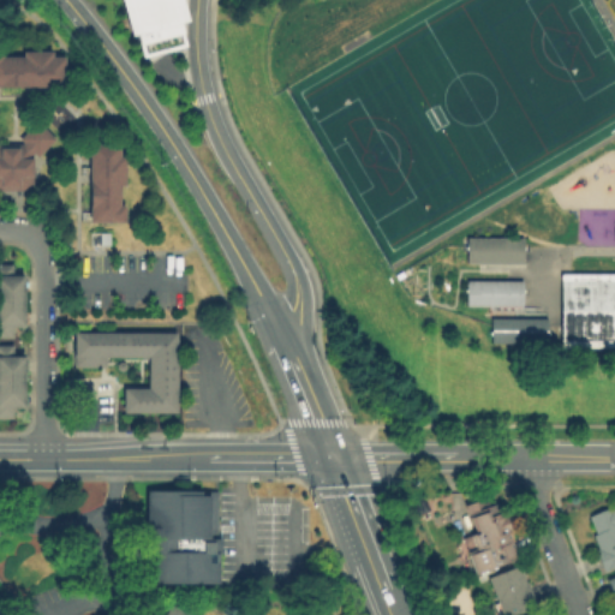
[(177,0),(185,25),(178,28),(180,37),(179,37),(183,51),(139,63),(135,47),(137,46),(136,40),(129,41),(115,0),(177,0)]
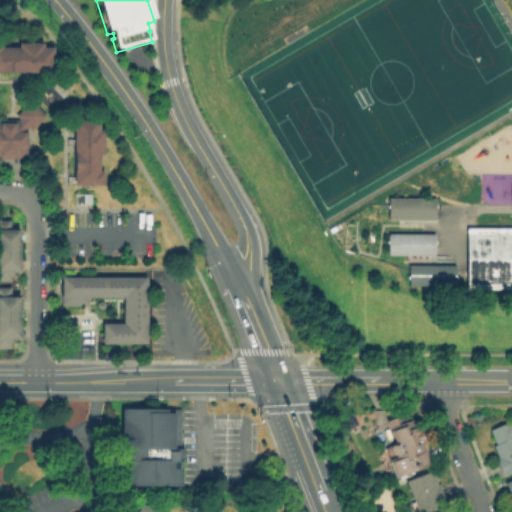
[(54,76),(0,76),(0,46),(2,46),(2,50),(18,50),(18,46),(44,45),(44,51),(54,51),(54,76)]
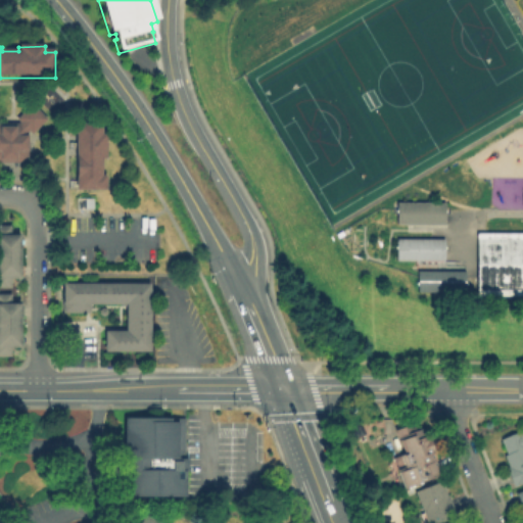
[(24,135),(24,138),(27,138),(27,164),(0,164),(0,126),(16,126),(17,124),(15,122),(30,106),(45,122),(32,135),(28,131),(24,135)]
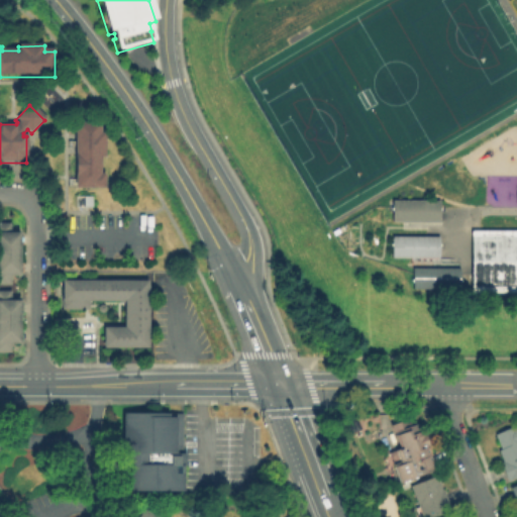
[(75,190),(75,123),(101,123),(101,134),(106,134),(106,159),(101,159),(101,175),(106,175),(106,190),(75,190)]
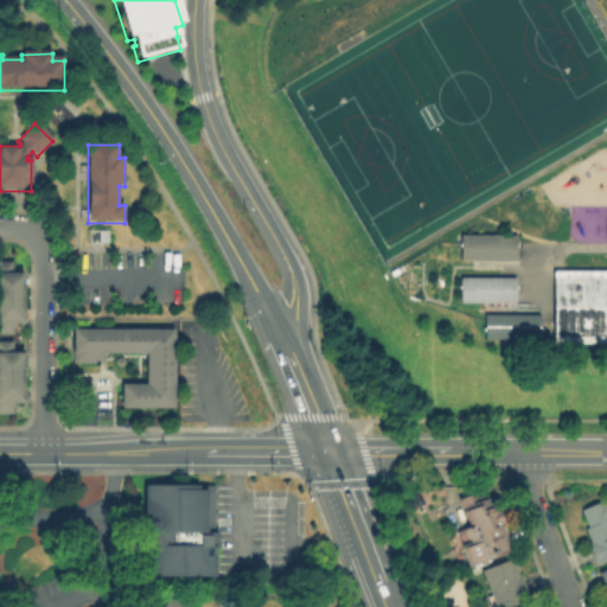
[(513,257),(458,257),(459,232),(513,232),(513,257)]
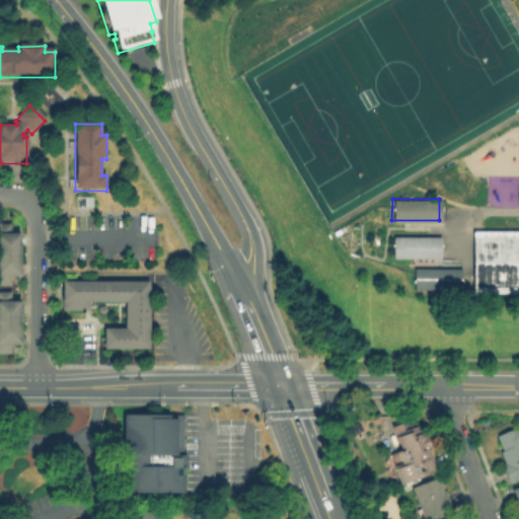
[(20,256),(0,256),(0,225),(10,225),(10,235),(20,235),(20,256)]
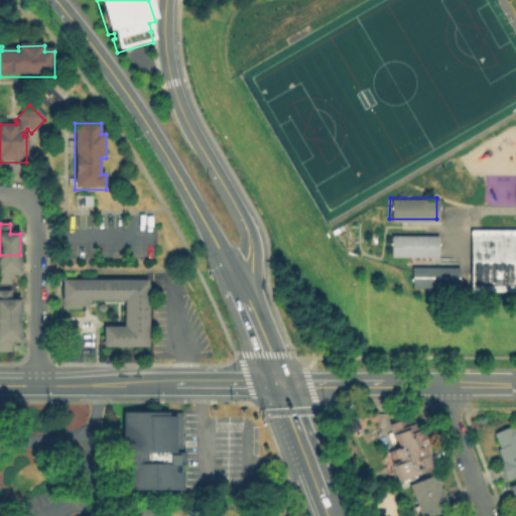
[(515,292),(472,292),(472,231),(515,231),(515,292)]
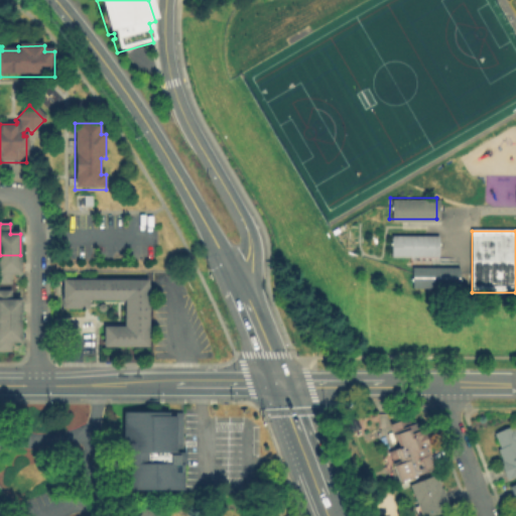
[(434,256),(388,255),(388,234),(435,235),(434,256)]
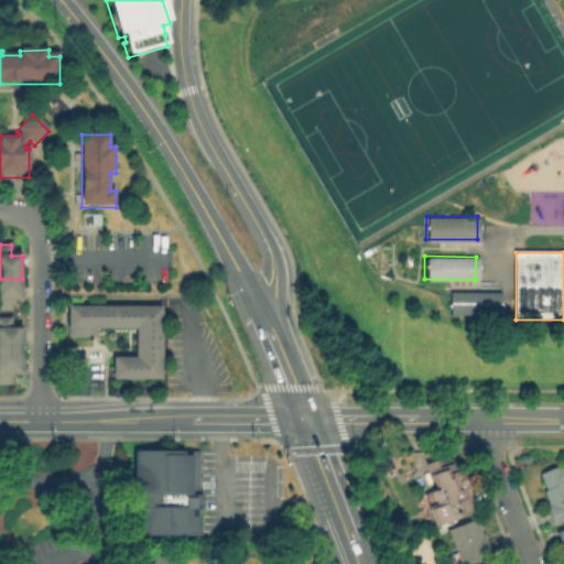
[(0,279),(22,279),(22,303),(10,303),(10,312),(0,312),(0,279)]
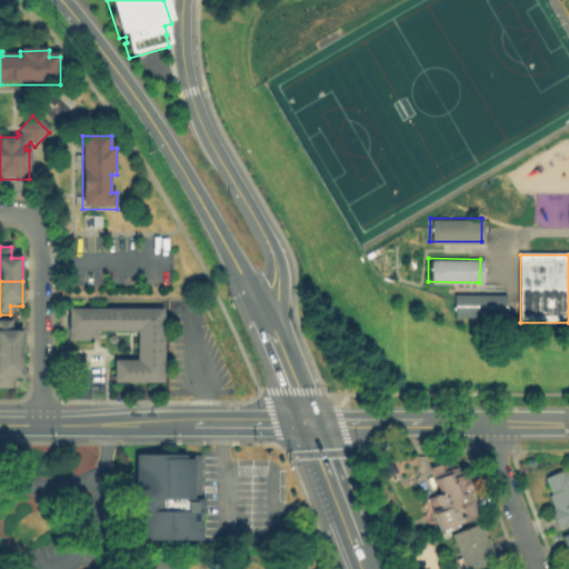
[(502,317),(451,316),(451,292),(503,292),(502,317)]
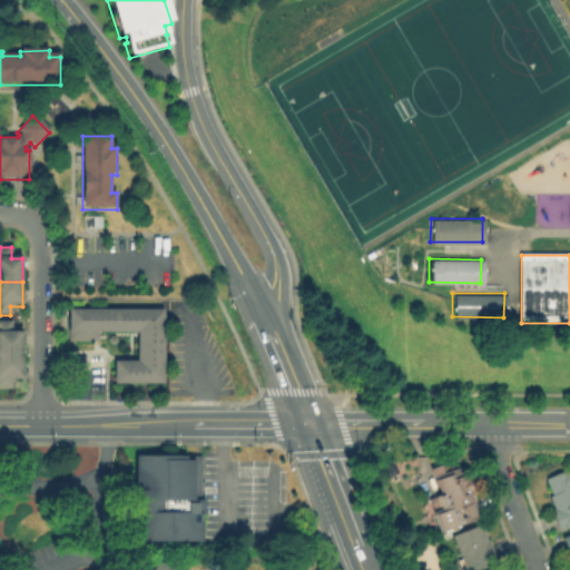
[(114,385),(114,362),(137,362),(137,333),(97,333),(97,342),(66,342),(66,330),(69,330),(69,311),(163,310),(164,385),(114,385)]
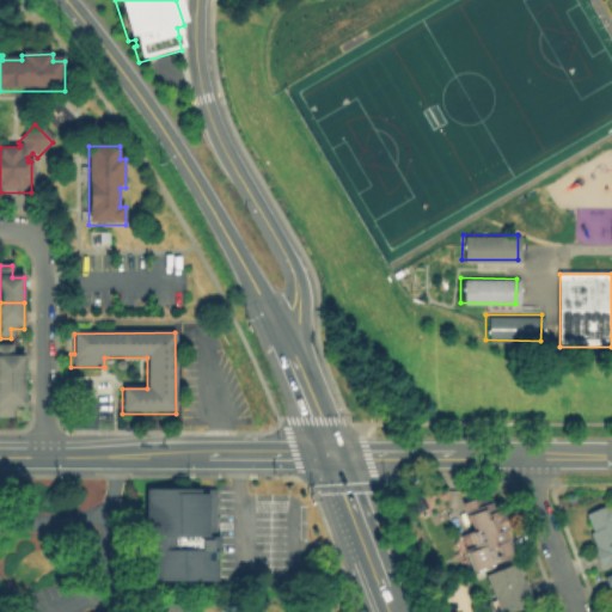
[(0,383),(0,346),(11,346),(11,357),(24,356),(24,383),(0,383)]
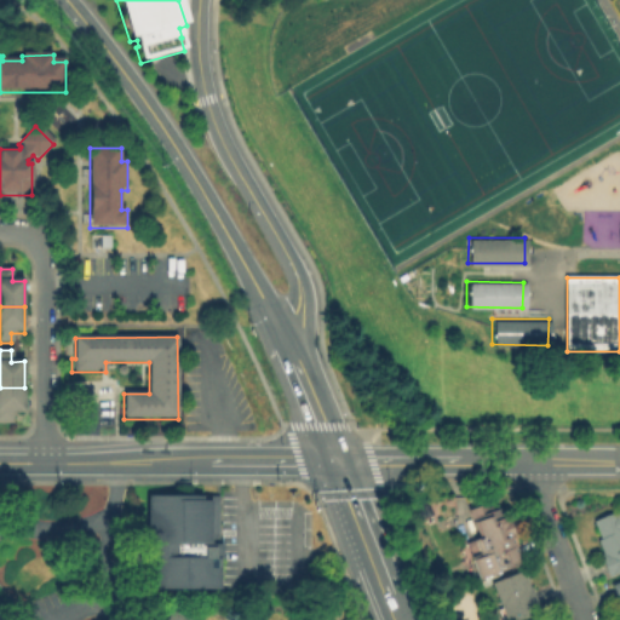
[(0,388),(24,388),(24,414),(12,414),(12,424),(0,424),(0,388)]
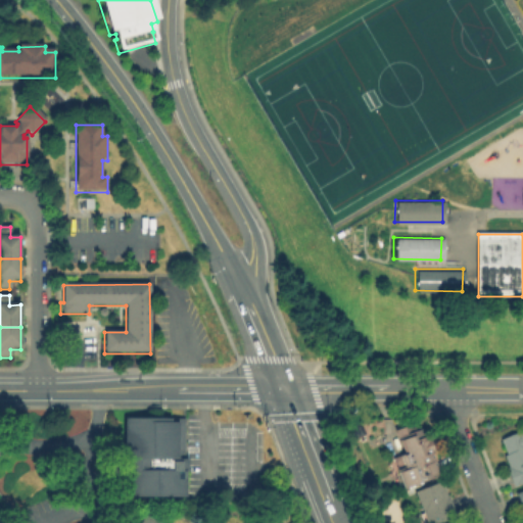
[(125,496),(126,417),(183,418),(182,458),(189,458),(189,471),(185,471),(185,496),(125,496)]
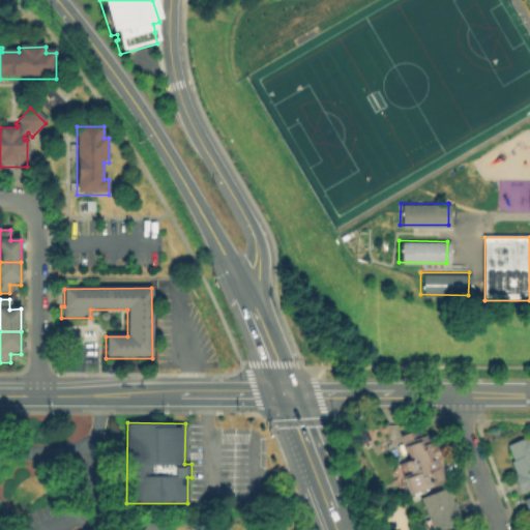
[(446,483),(409,499),(394,465),(407,460),(396,436),(414,429),(417,436),(424,434),(430,445),(436,443),(443,461),(437,463),(446,483)]
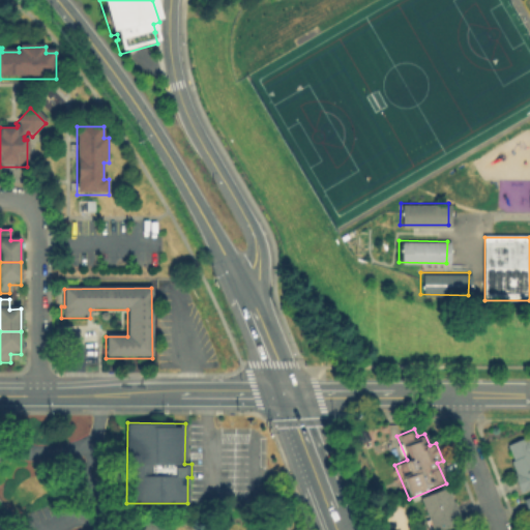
[(529,489),(520,494),(511,475),(514,474),(508,462),(512,461),(506,445),(529,434),(529,489)]
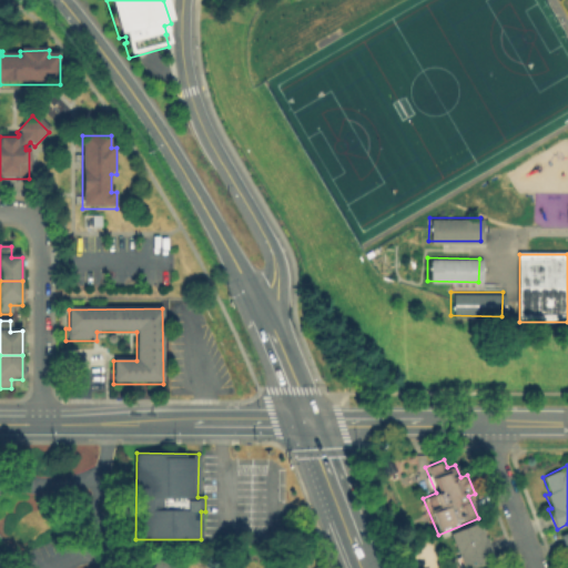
[(495,563),(479,567),(462,567),(449,536),(479,524),(495,563)]
